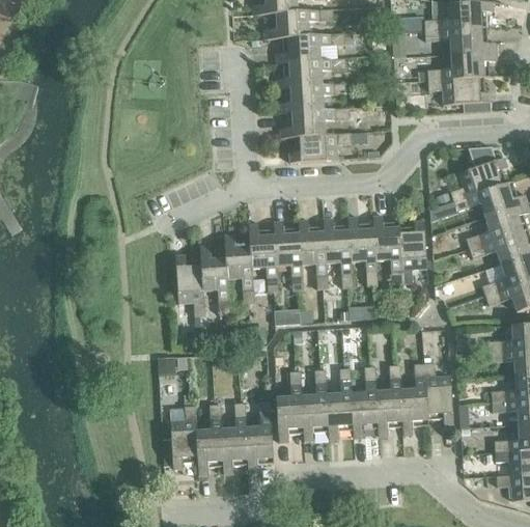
[(253,15),(271,14),(271,12),(298,10),(323,8),(322,0),(260,0),(260,4),(252,4),(253,15)]
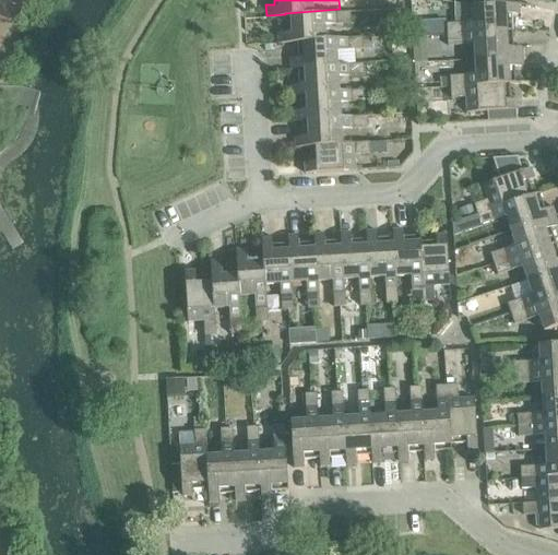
[(447,21),(448,32),(512,27),(511,11),(520,11),(519,0),(472,3),(473,19),(447,21)]
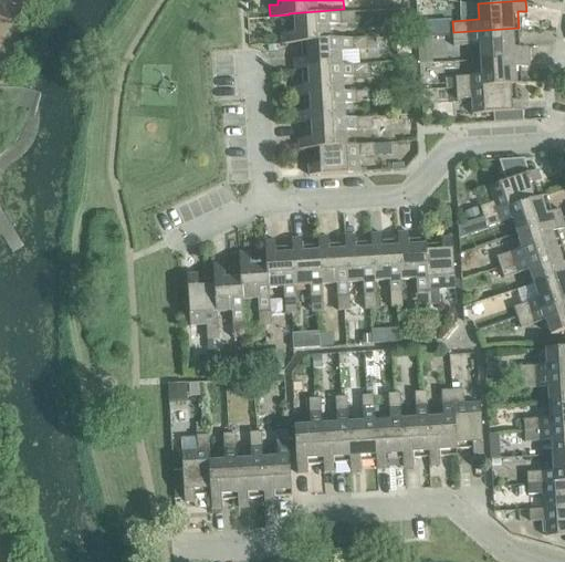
[(282,41),(301,40),(301,39),(330,38),(330,37),(328,22),(355,20),(355,9),(344,9),(317,11),(289,13),(289,14),(290,30),(282,30),(282,41)]
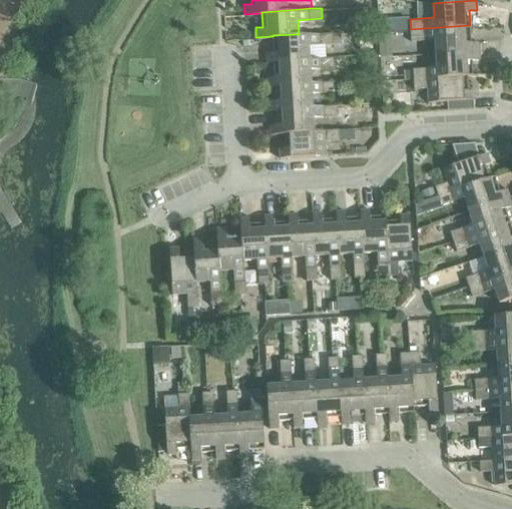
[(409,15),(379,15),(379,29),(410,28),(409,15)]
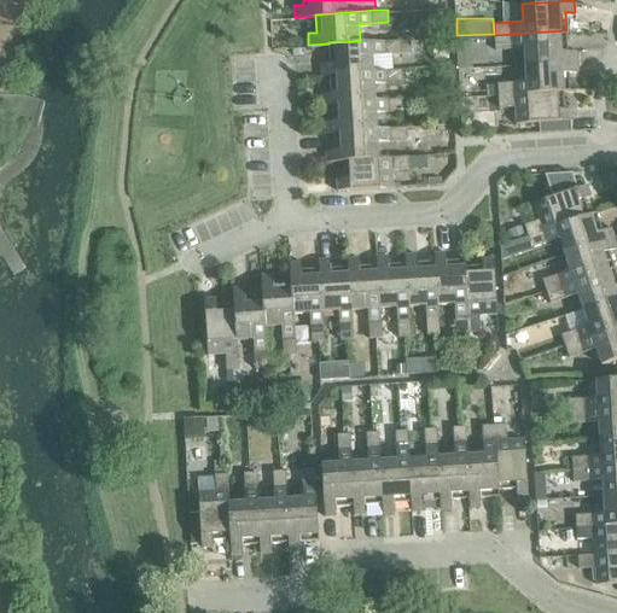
[(512,46),(512,63),(577,59),(577,48),(568,48),(566,30),(495,35),(495,47),(512,46)]
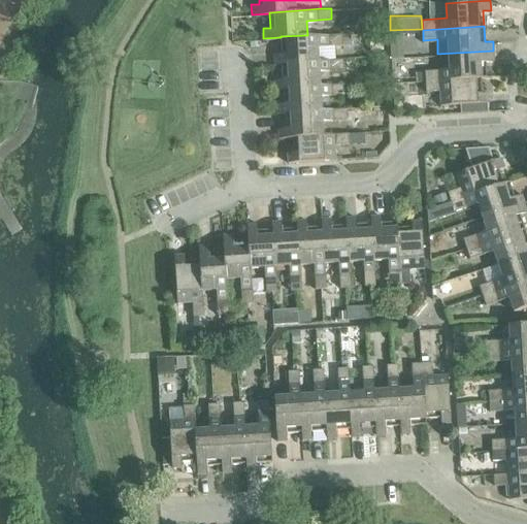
[(402,31),(390,31),(391,56),(403,56),(402,31)]
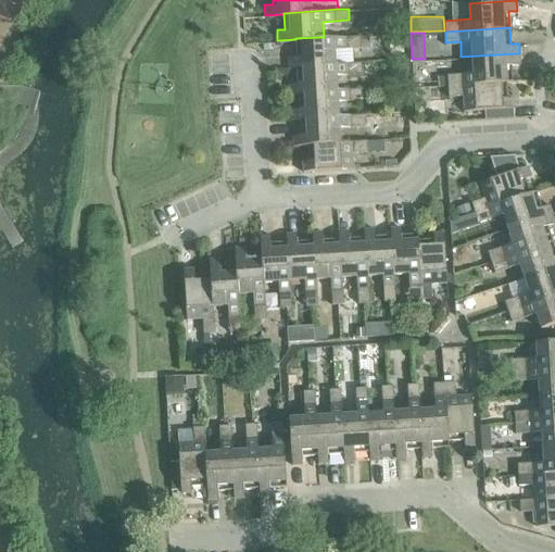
[(289,65),(298,65),(298,64),(336,62),(336,61),(335,47),(361,46),(361,34),(324,36),(324,37),(295,38),(295,39),(297,54),(289,55),(289,65)]
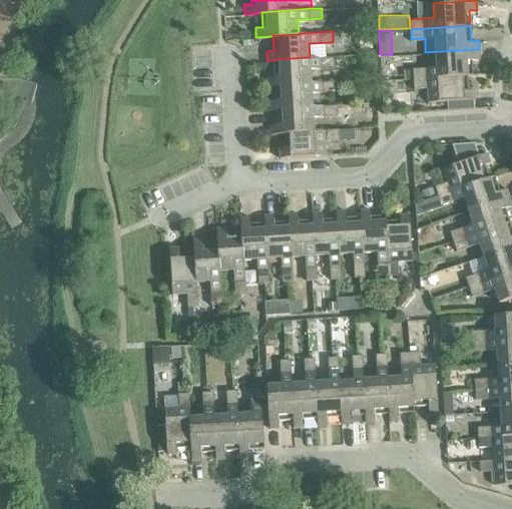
[(372,39),(361,40),(361,48),(373,47),(372,39)]
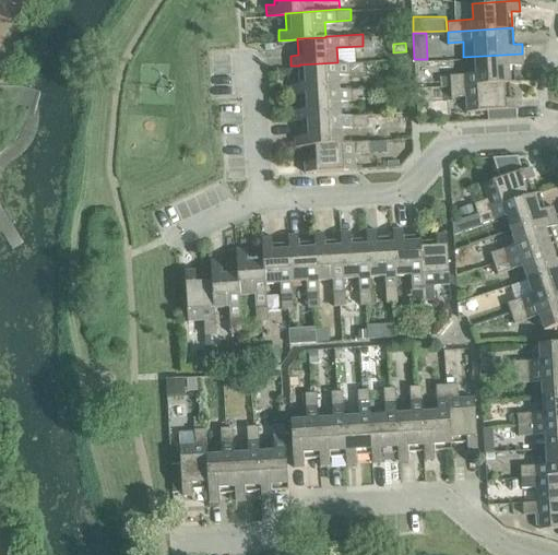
[(450,72),(450,84),(510,80),(510,81),(515,81),(514,63),(523,63),(522,54),(463,57),(464,72),(450,72)]
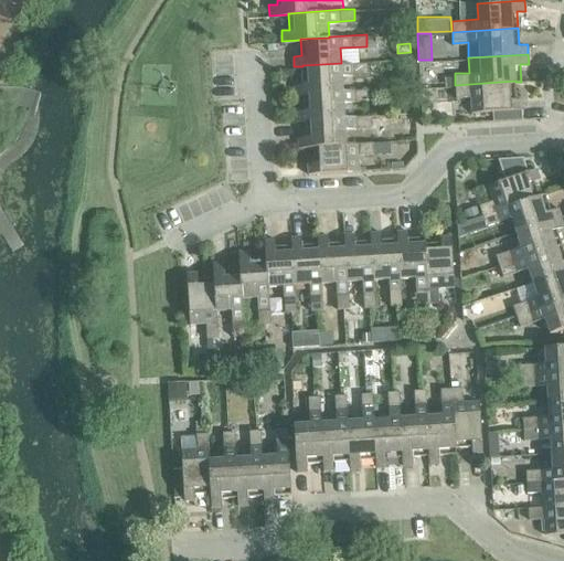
[(296,93),(304,93),(304,92),(343,90),(343,88),(342,74),(369,73),(368,61),(341,62),(341,63),(302,65),(302,66),(304,82),(295,83),(296,93)]
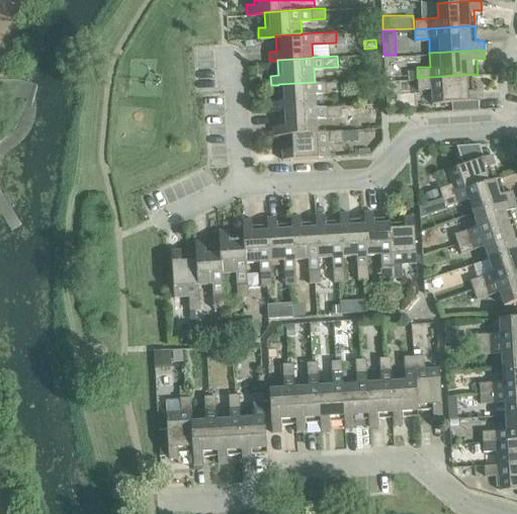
[(472,74),(417,78),(418,88),(432,87),(432,101),(452,100),(479,98),(480,98),(479,89),(474,89),(472,75),(472,74)]
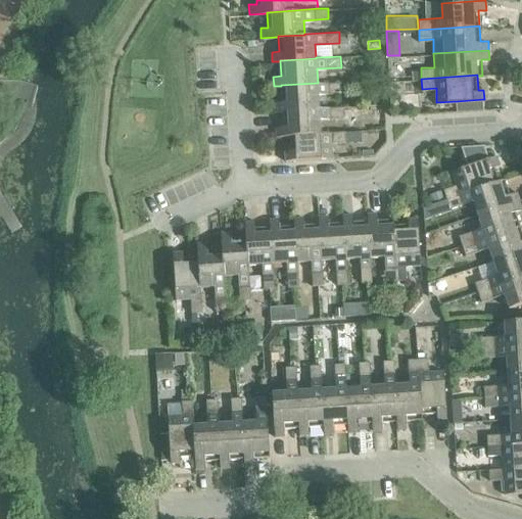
[(275,110),(283,110),(283,109),(319,107),(319,106),(318,93),(342,92),(342,81),(318,82),(318,83),(281,85),(281,86),(282,100),(275,101),(275,110)]
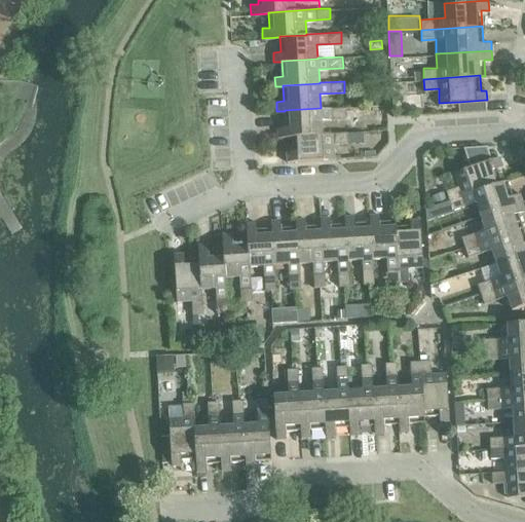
[(486,100),(459,102),(459,111),(487,109),(486,100)]
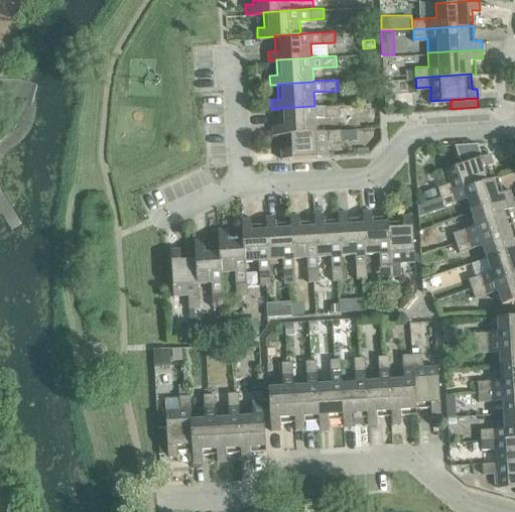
[(273,133),(286,132),(316,130),(316,129),(315,116),(340,115),(339,104),(314,105),(314,106),(279,108),(279,109),(280,123),(272,124),(273,133)]
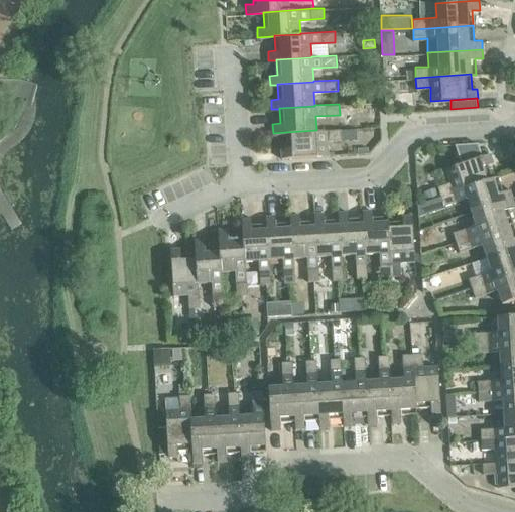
[(286,132),(287,147),(281,147),(282,157),(329,154),(328,139),(341,138),(341,128),(316,129),(316,130),(286,132)]
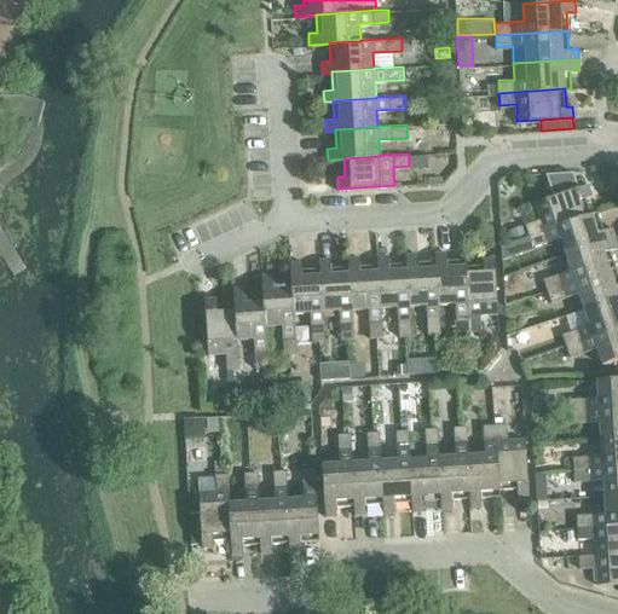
[(525,222),(529,233),(591,213),(590,212),(585,196),(591,193),(588,183),(535,201),(541,216),(525,222)]
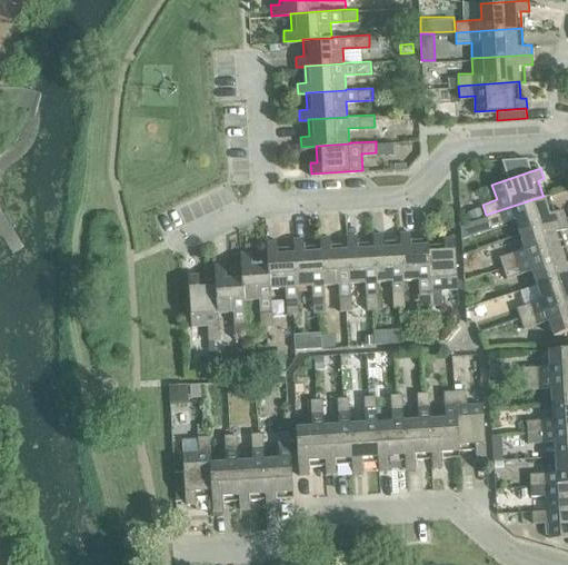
[(520,231),(566,216),(562,207),(555,209),(549,194),(542,195),(544,196),(486,215),(460,224),(461,237),(491,227),(491,225),(515,217),(520,231)]
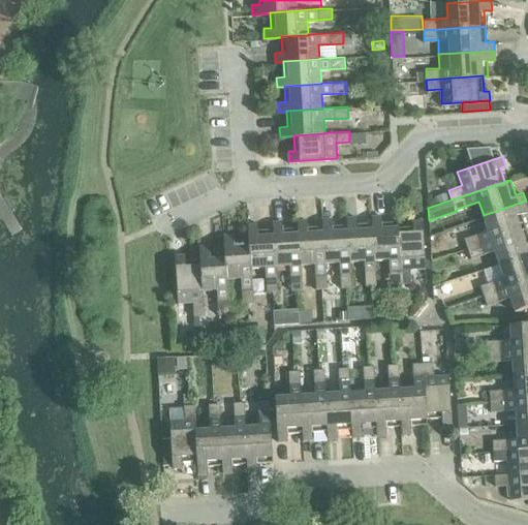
[(435,194),(438,205),(452,199),(448,190),(435,194)]
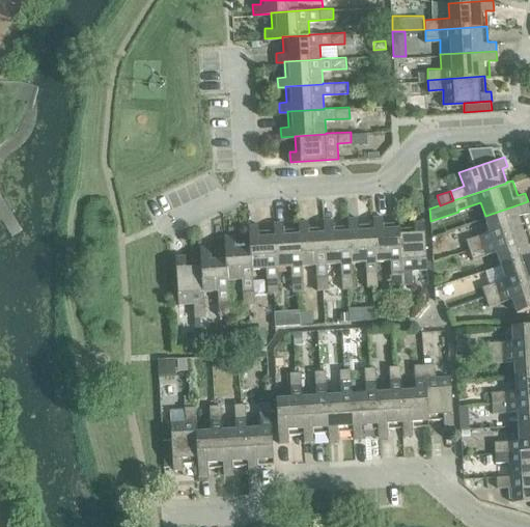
[(466,238),(470,248),(528,228),(523,213),(529,211),(529,205),(528,201),(485,216),(490,229),(466,238)]
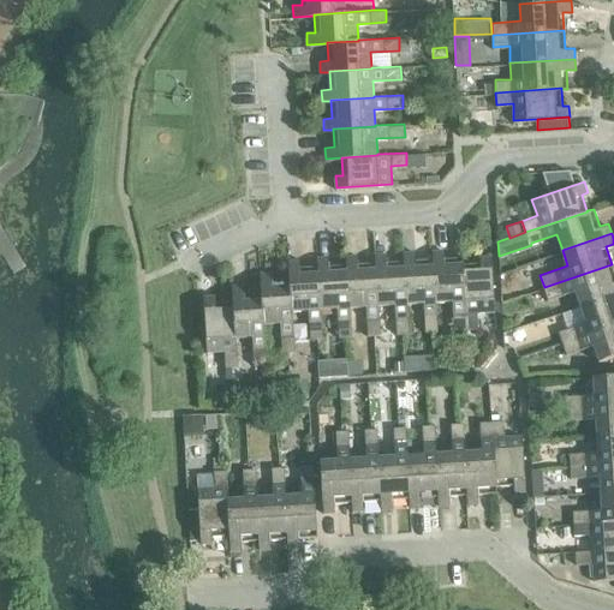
[(431,249),(433,258),(436,300),(452,300),(454,329),(466,328),(463,263),(463,256),(443,257),(443,249),(431,249)]
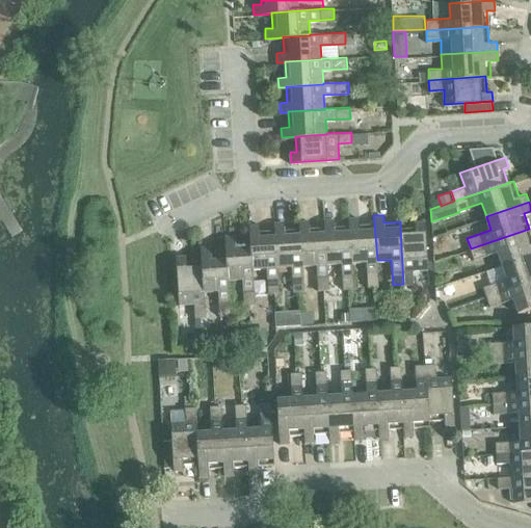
[(348,217),(349,225),(352,262),(367,261),(368,286),(379,285),(377,260),(374,223),(359,225),(359,216),(348,217)]
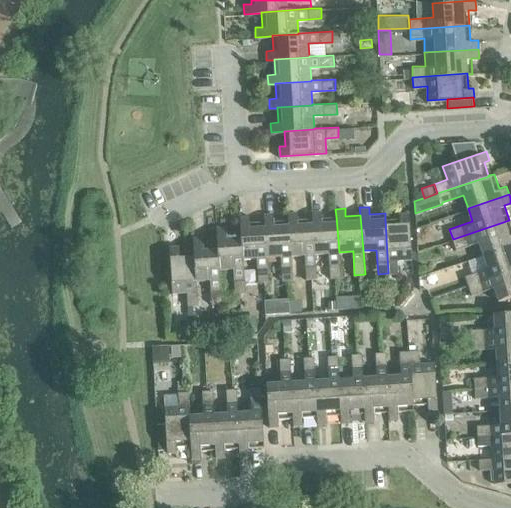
[(311,210),(312,218),(313,218),(315,253),(329,252),(330,276),(341,276),(339,252),(336,216),(321,217),(321,210),(311,210)]
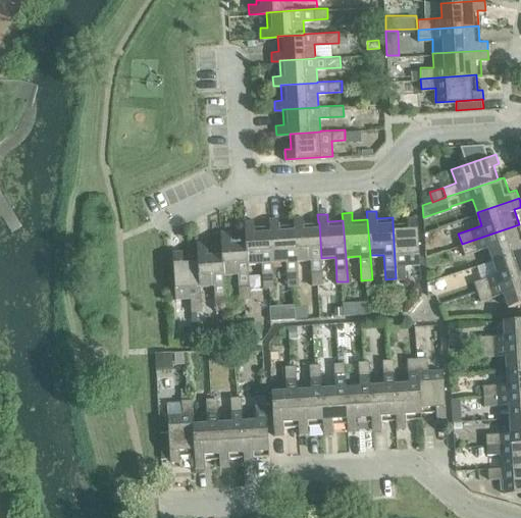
[(294,216),(294,223),(295,223),(297,260),(311,259),(312,283),(323,282),(321,258),(319,222),(318,222),(303,222),(303,215),(294,216)]
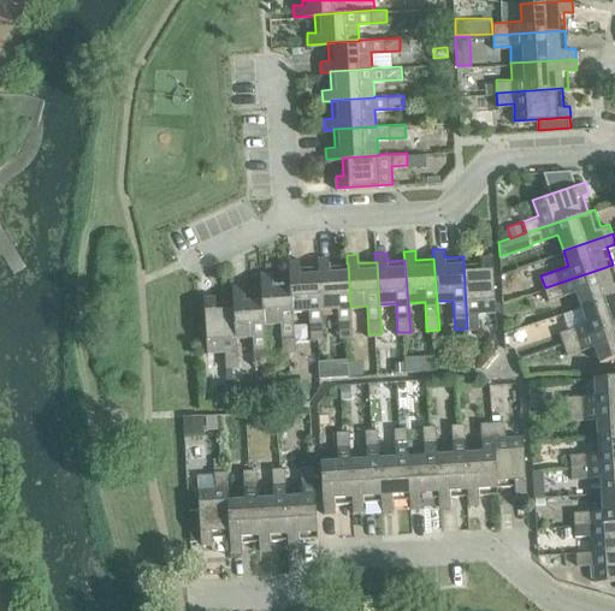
[(318,256),(318,266),(319,265),(321,308),(338,307),(339,336),(353,336),(350,307),(348,264),(347,264),(330,265),(329,255),(318,256)]
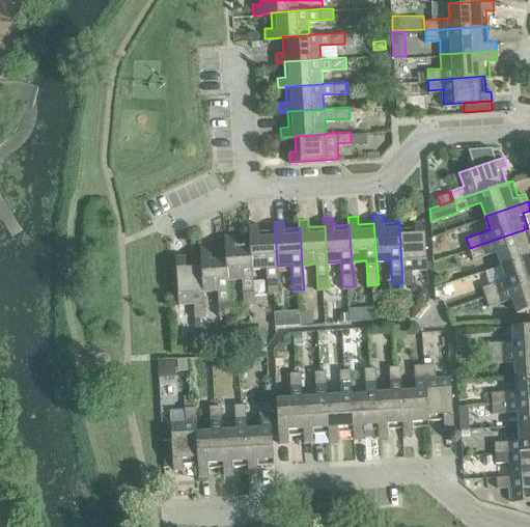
[(415,226),(399,227),(402,283),(413,282),(412,269),(427,268),(424,220),(414,220),(415,226)]
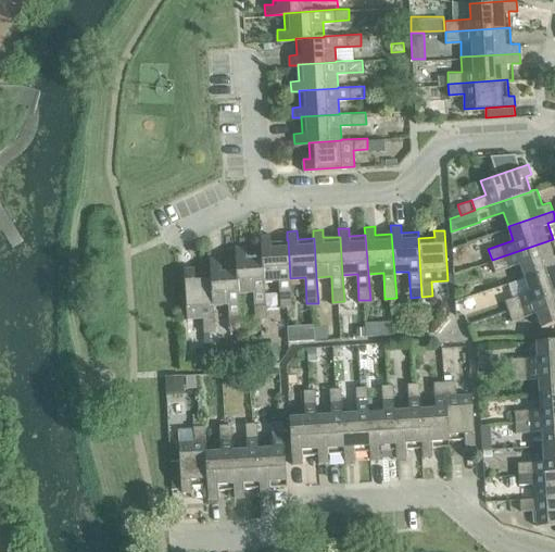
[(261,233),(262,252),(264,280),(279,279),(280,305),(292,304),(290,278),(288,239),(287,240),(272,240),(270,233),(261,233)]
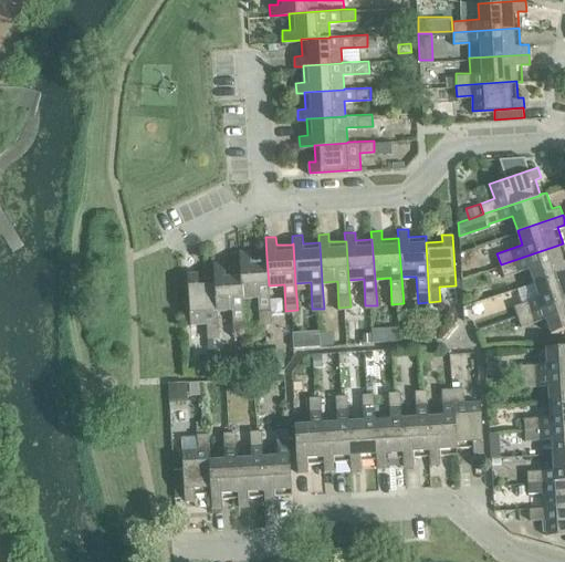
[(530,267),(534,281),(564,270),(564,248),(563,243),(501,264),(504,274),(530,267)]
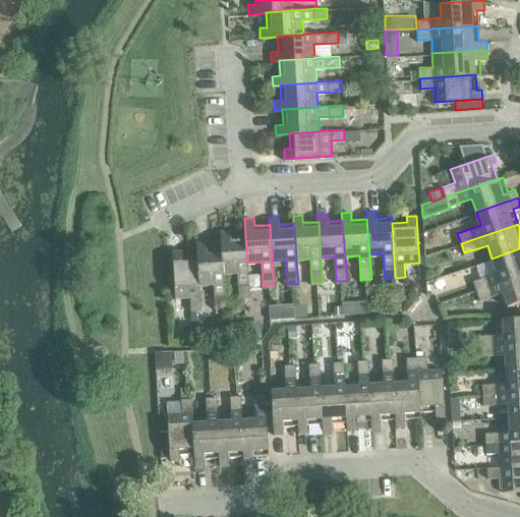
[(220,230),(221,247),(222,247),(223,274),(224,274),(237,273),(239,297),(249,296),(247,263),(245,236),(230,236),(230,229),(220,230)]
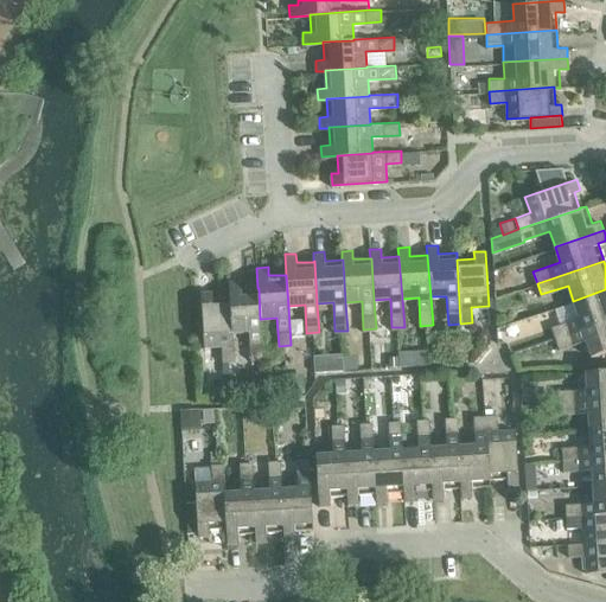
[(229,280),(230,296),(234,344),(250,343),(250,359),(263,358),(261,319),(260,319),(259,288),(257,288),(241,288),(240,280),(229,280)]
